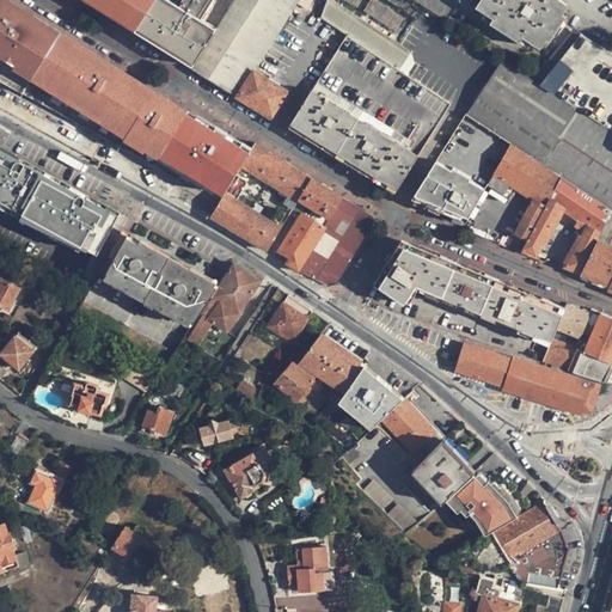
[(0,0),(0,35),(4,37),(19,8),(5,0),(0,0)]
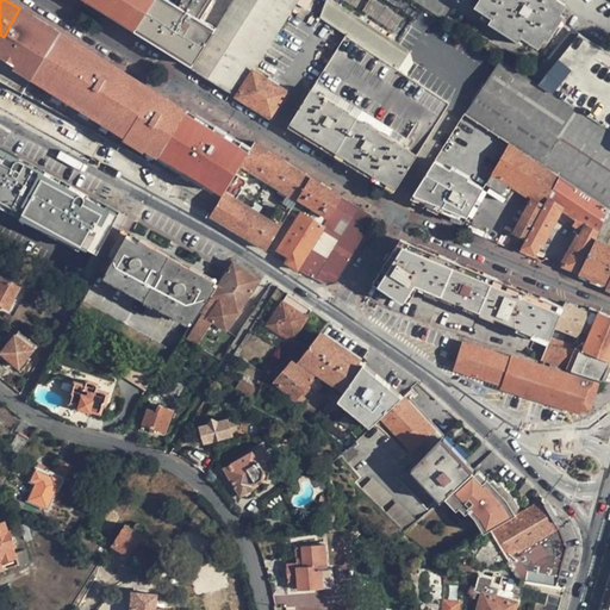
[(153,0),(150,6),(135,30),(193,67),(235,0),(153,0)]
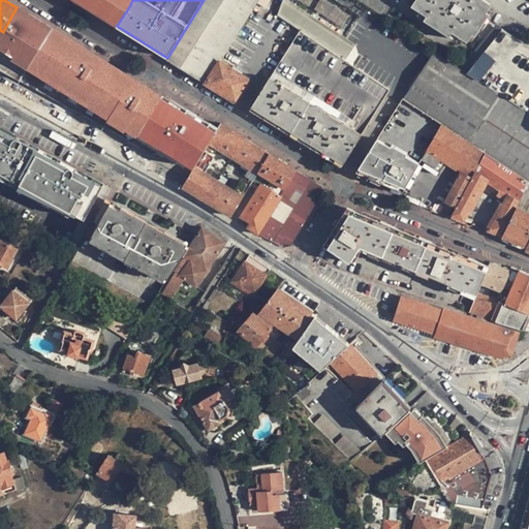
[(205,84),(218,61),(256,0),(204,0),(167,58),(166,60),(205,84)]
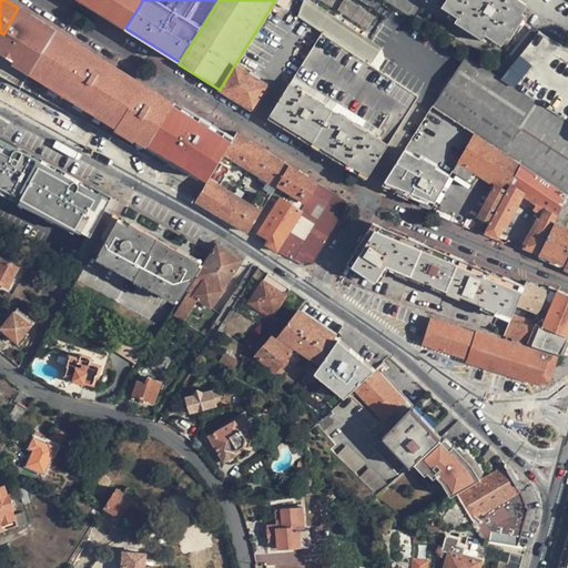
[(331,19),(308,2),(305,0),(302,0),(297,14),(322,32),(328,21),(331,19)]
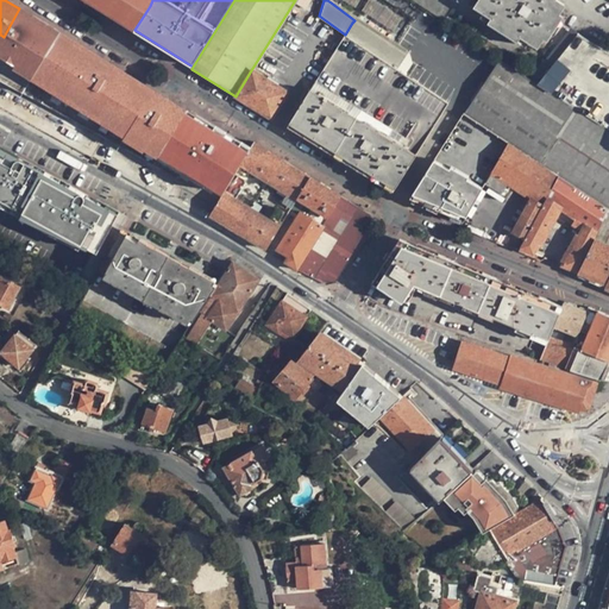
[(428,11),(435,0),(425,0),(421,6),(428,11)]
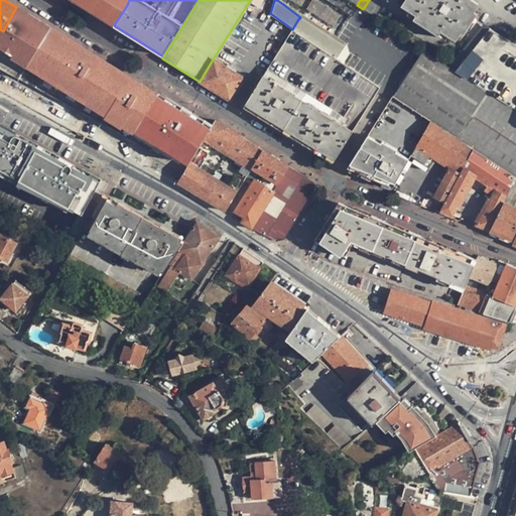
[(369,13),(376,2),(373,0),(369,0),(363,9),(369,13)]
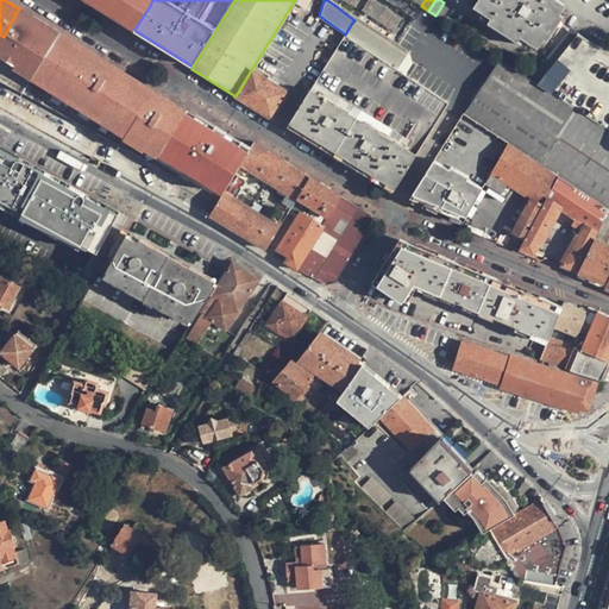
[(477,0),(473,6),(483,12),(479,17),(487,22),(489,19),(518,39),(516,41),(525,45),(528,41),(537,45),(542,37),(546,39),(562,16),(558,13),(564,4),(557,0),(477,0)]
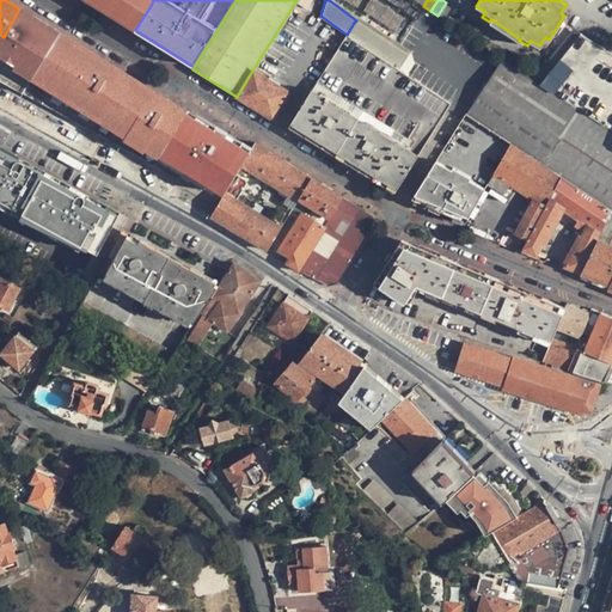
[(453,6),(446,2),(438,16),(444,19),(453,6)]
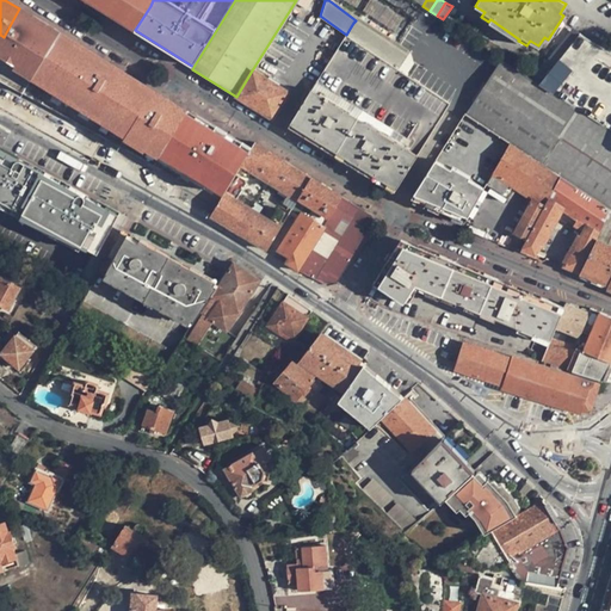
[(32,74),(59,32),(19,8),(4,37),(1,41),(36,61),(19,91),(24,93),(34,76),(32,74)]
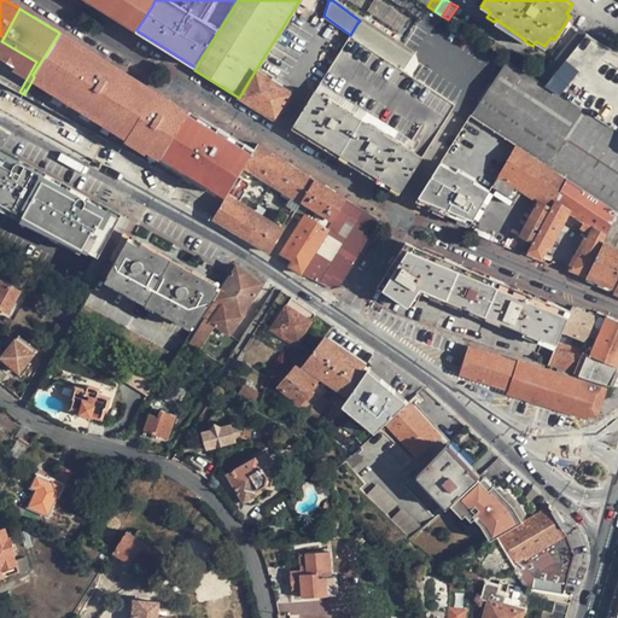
[(410,58),(357,23),(350,35),(402,70),(410,58)]
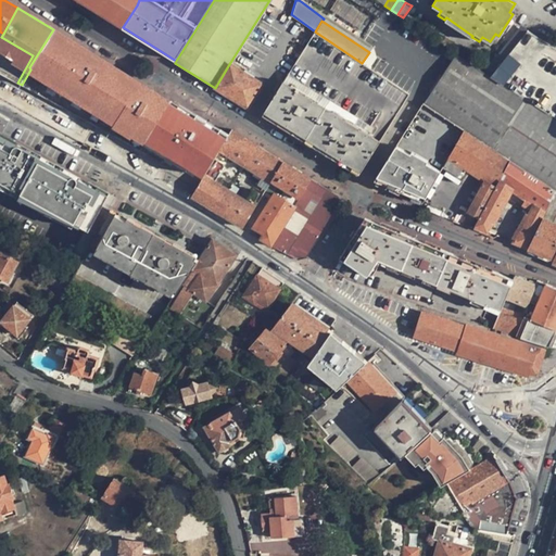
[(114,67),(53,29),(29,67),(30,70),(22,85),(98,127),(128,75),(126,74),(118,87),(106,80),(114,67)]
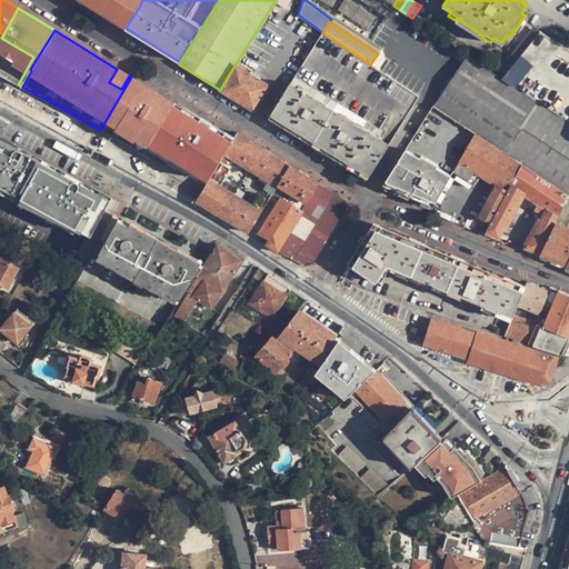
[(501,78),(549,109),(568,69),(568,49),(539,31),(501,78)]
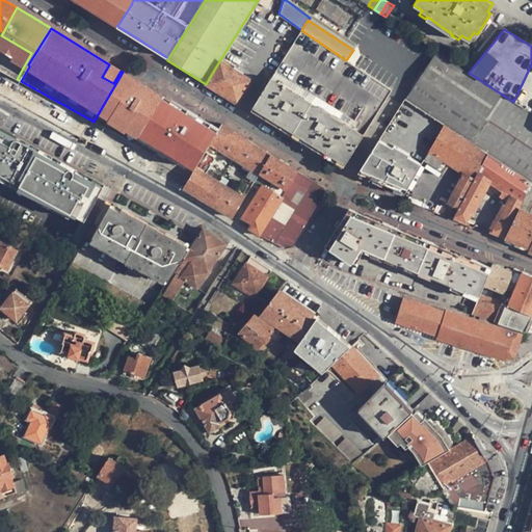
[(343,166),(392,90),(346,60),(301,30),(251,109),(343,166)]
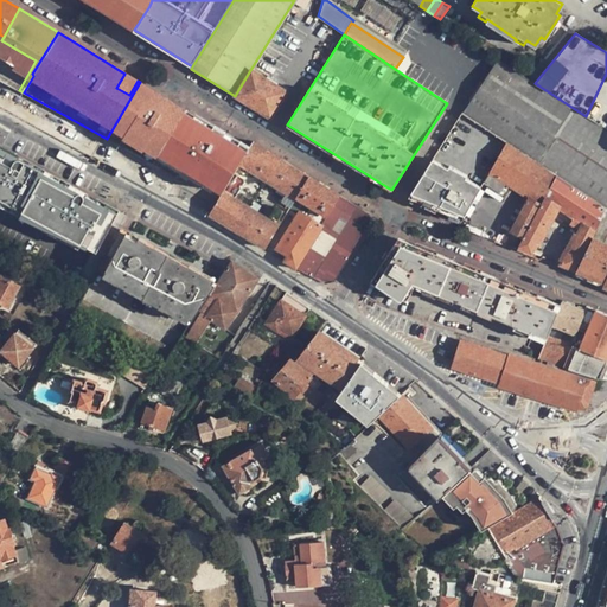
[(36,61),(1,40),(0,42),(0,78),(19,90),(36,61)]
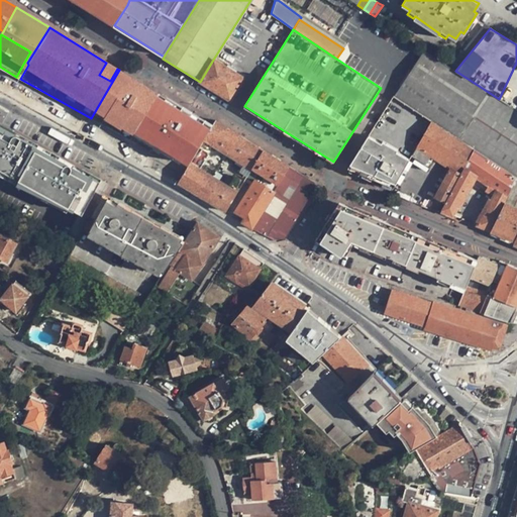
[(455,71),(424,49),(396,93),(393,96),(431,120),(474,148),(516,177),(516,110),(499,99),(455,71)]
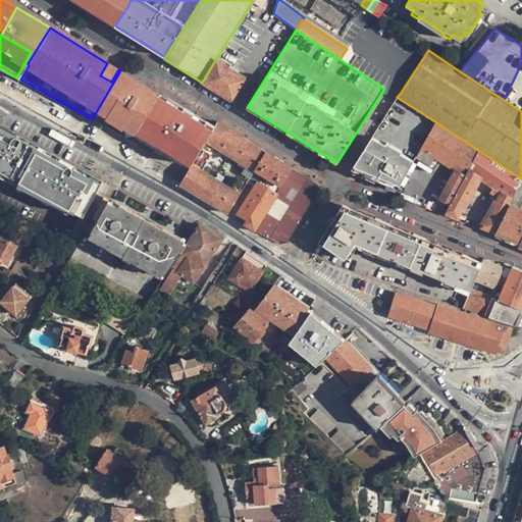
[(246,80),(215,60),(202,83),(232,101),(246,80)]
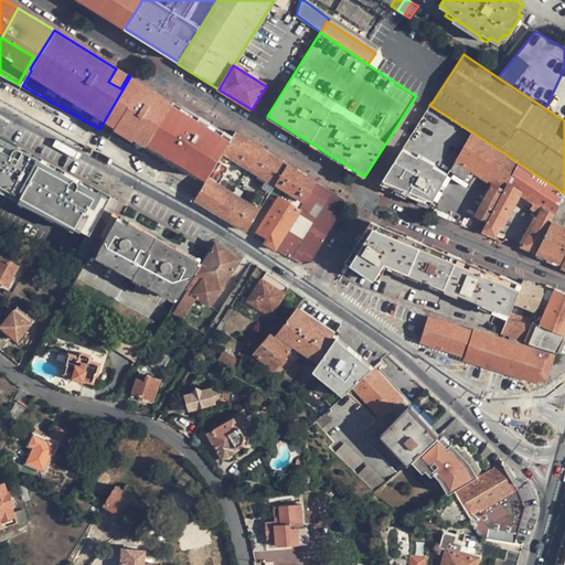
[(128,75),(116,68),(108,82),(120,88),(128,75)]
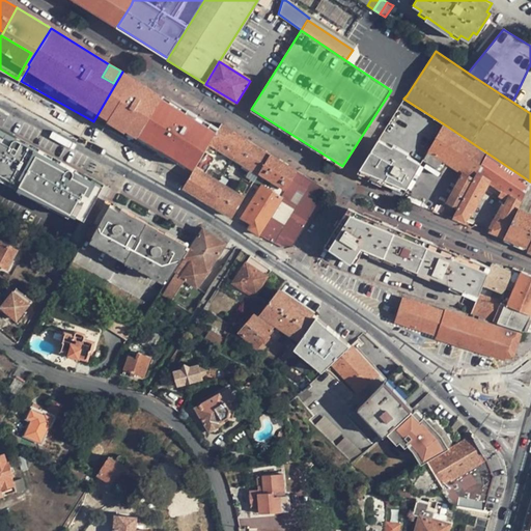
[(530,64),(512,102),(530,113),(530,64)]
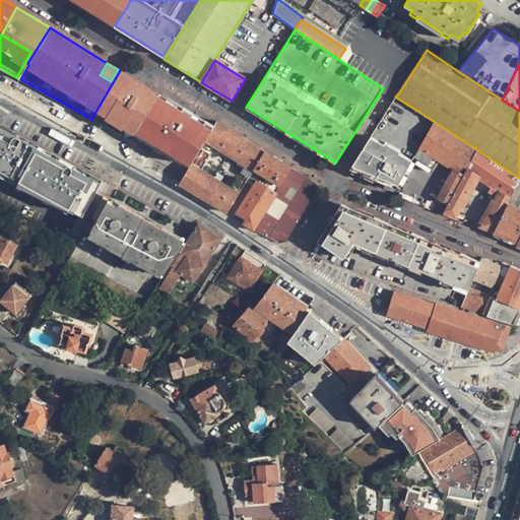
[(146,86),(120,70),(91,119),(130,140),(153,101),(142,93),(146,86)]
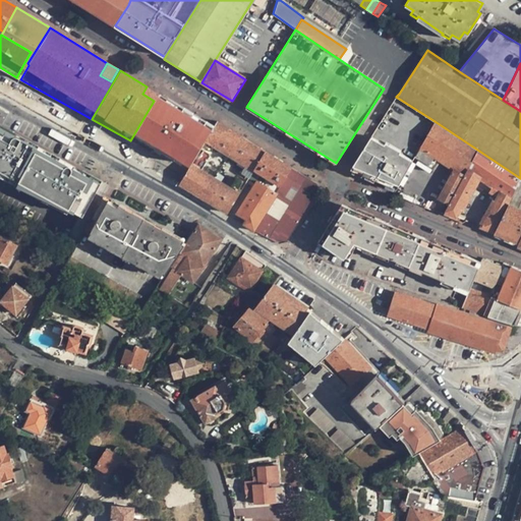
[(158,94),(147,87),(142,94),(154,101),(158,94)]
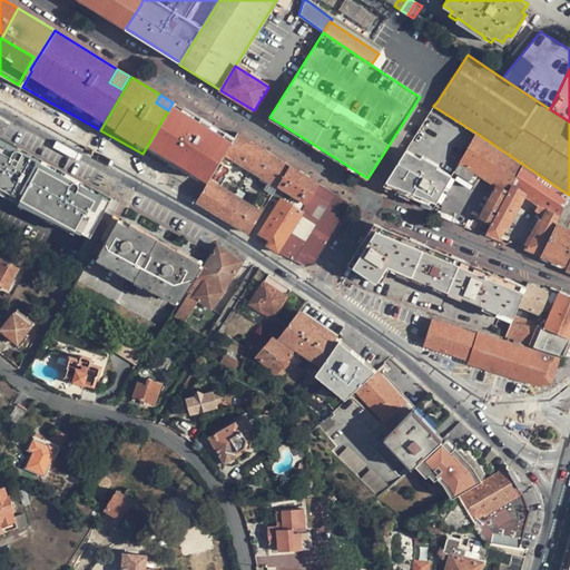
[(177,96),(173,102),(168,110),(143,154),(204,185),(219,163),(225,153),(237,133),(177,96)]
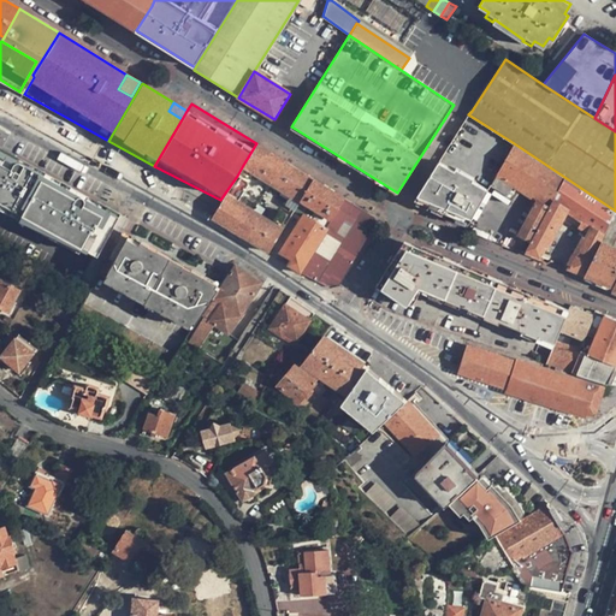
[(256,143),(243,165),(272,182),(284,160),(256,143)]
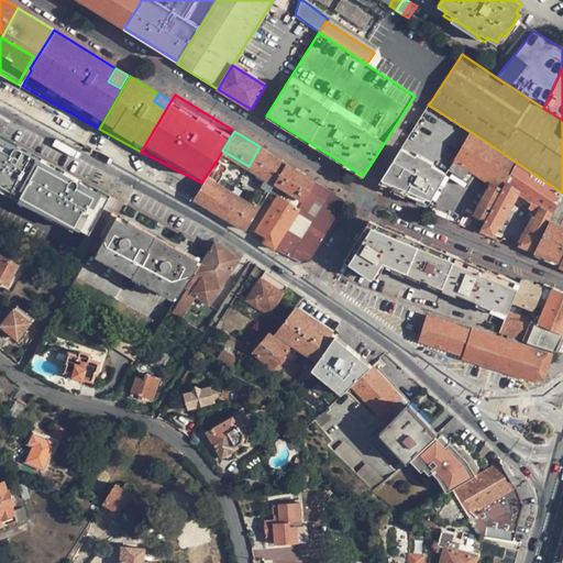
[(470,131),(454,158),(475,173),(490,184),(500,190),(516,162),(470,131)]
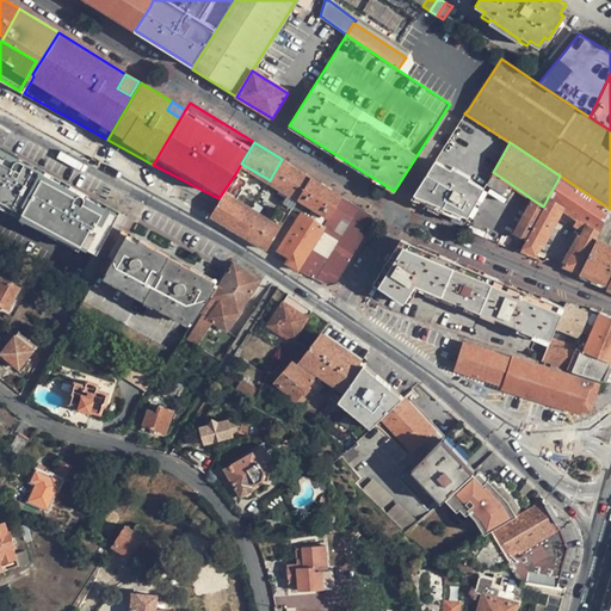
[(0,150),(0,207),(94,257),(118,214),(0,150)]
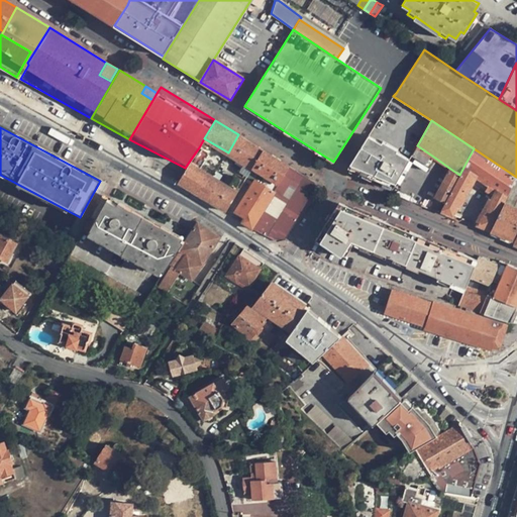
[(247,176),(251,168),(264,149),(238,134),(228,152),(244,164),(239,171),(247,176)]
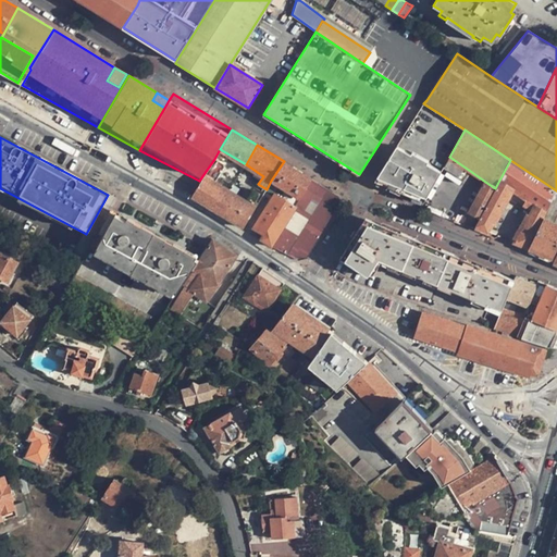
[(397,145),(375,181),(424,200),(442,170),(428,162),(428,160),(412,150),(410,152),(397,145)]
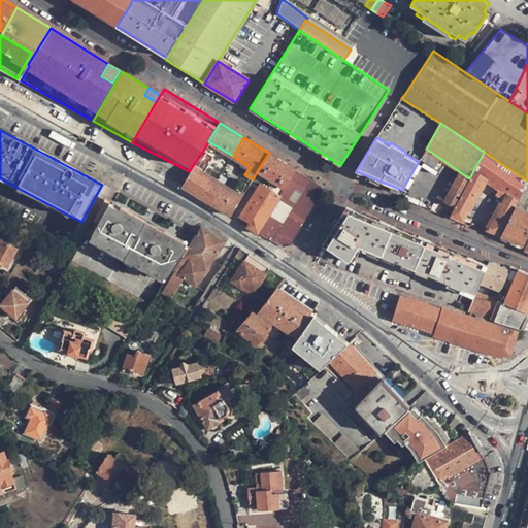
[(426,149),(421,158),(439,170),(446,162),(426,149)]
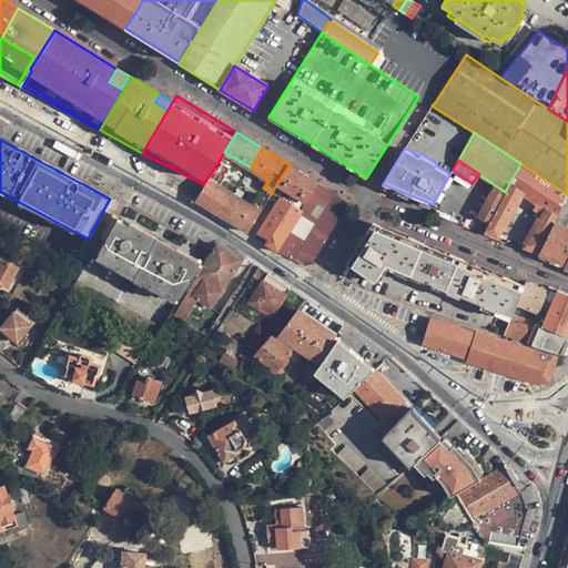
[(222,215),(234,195),(217,185),(227,168),(219,162),(203,184),(194,199),(222,215)]
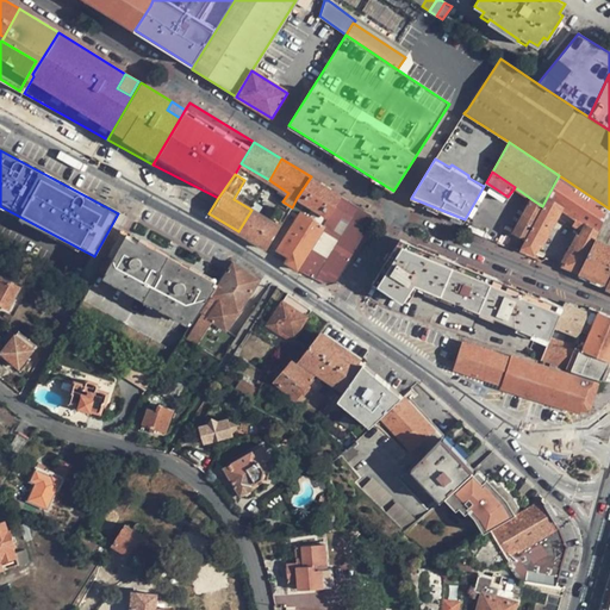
[(552,219),(555,221),(562,209),(584,222),(577,235),(560,265),(578,272),(595,240),(609,209),(559,175),(542,206),(526,237),(521,248),(534,253),(552,219)]
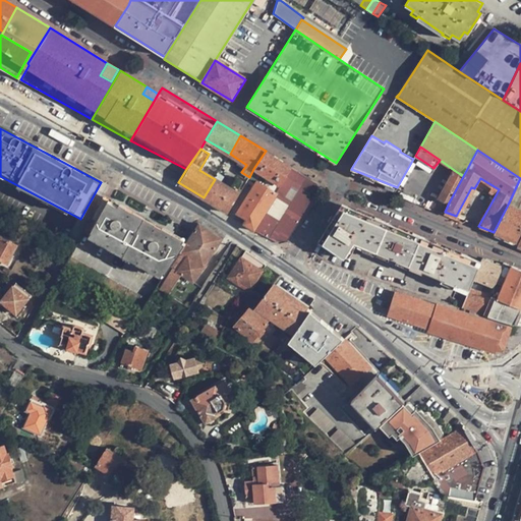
[(266,151),(253,169),(280,185),(291,167),(266,151)]
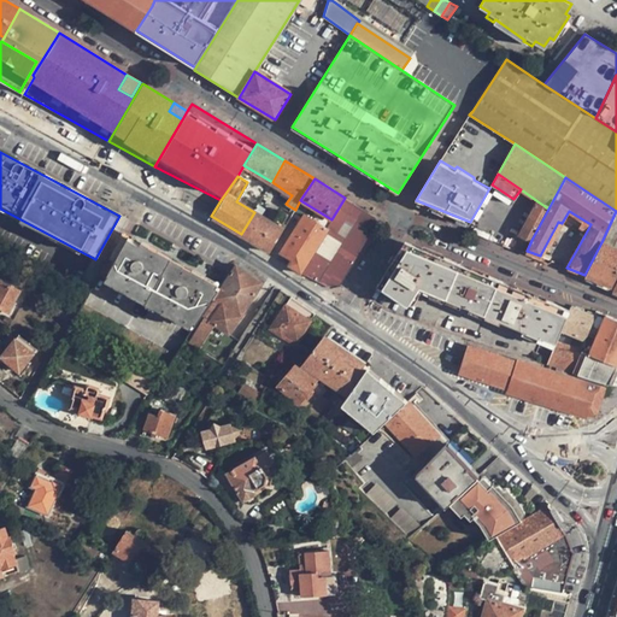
[(375,216),(345,198),(331,219),(327,228),(301,271),(301,274),(329,288),(339,286),(376,228),(375,216)]
